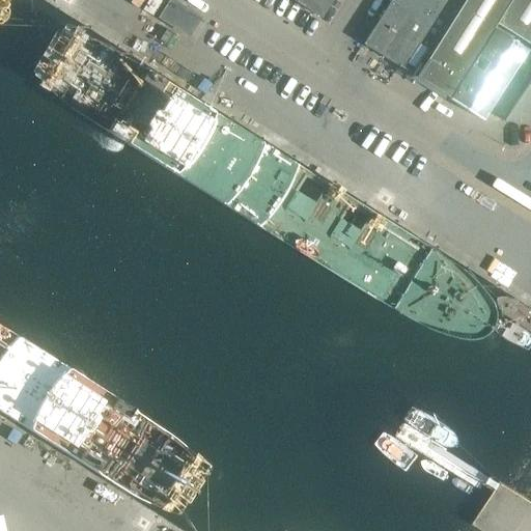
[(188,35),(195,24),(199,17),(172,0),(168,0),(159,17),(188,35)]
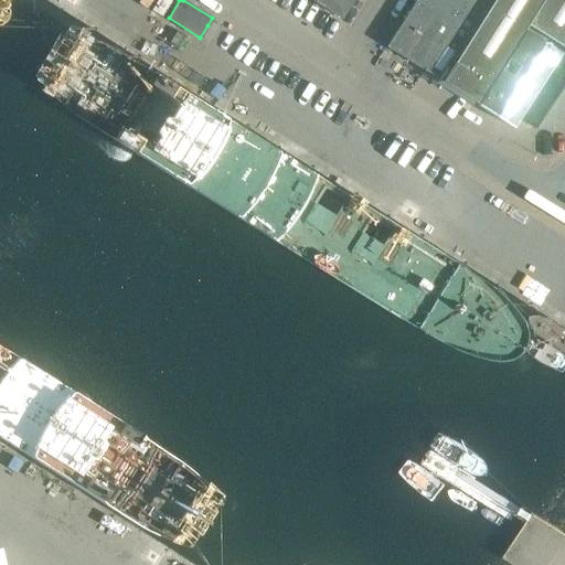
[(311,0),(312,0),(339,18),(350,0),(311,0)]
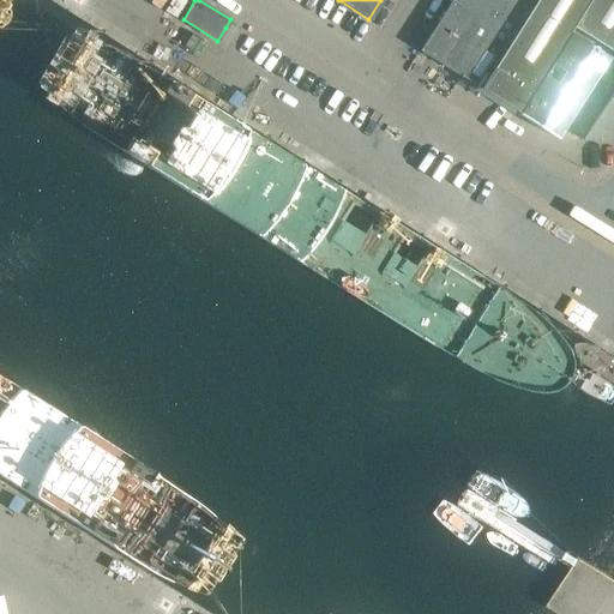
[(470,14),(491,28),(501,11),(483,0),(451,0),(450,2),(470,14)]
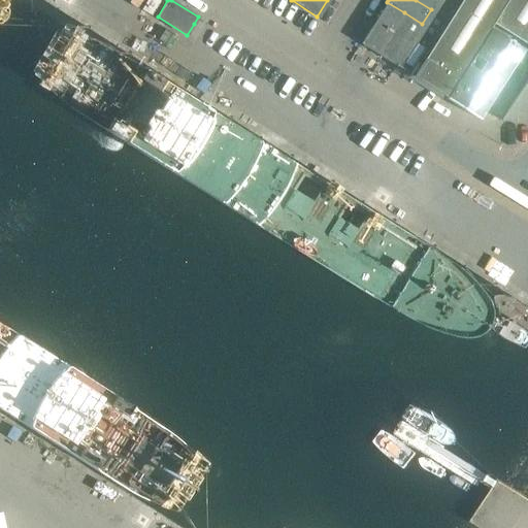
[(449,21),(413,76),(428,87),(442,95),(446,97),(489,28),(492,23),(527,45),(527,42),(527,0),(461,0),(457,6),(449,21)]
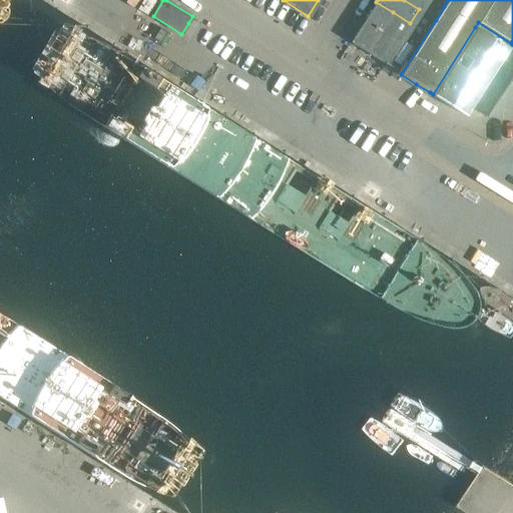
[(404,0),(419,9),(436,20),(444,6),(434,0),(404,0)]
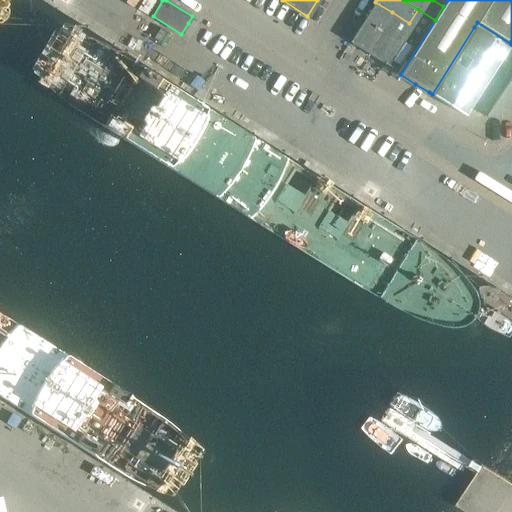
[(392,12),(375,2),(350,42),(366,53),(392,12)]
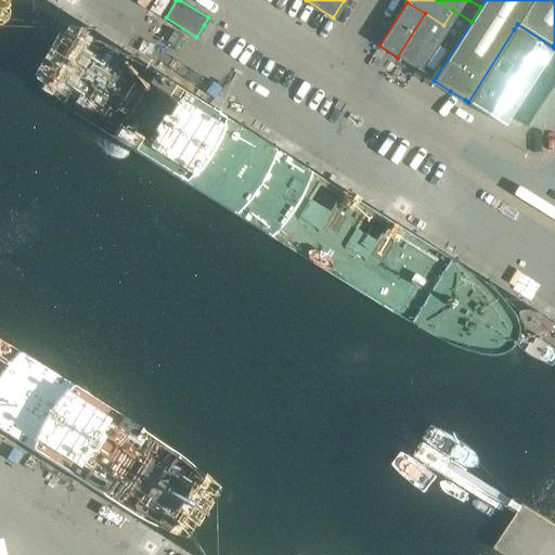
[(415,68),(434,80),(472,22),(453,10),(443,25),(415,68)]
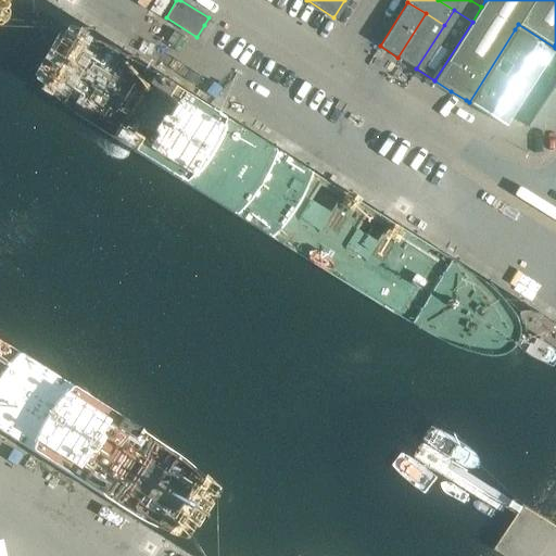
[(397,58),(416,68),(444,25),(426,13),(397,58)]
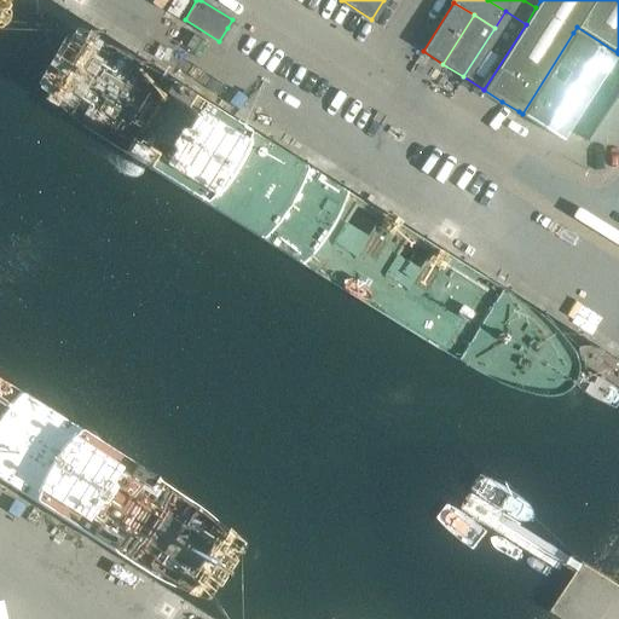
[(522,115),(561,140),(613,58),(574,33),(522,114),(522,115)]
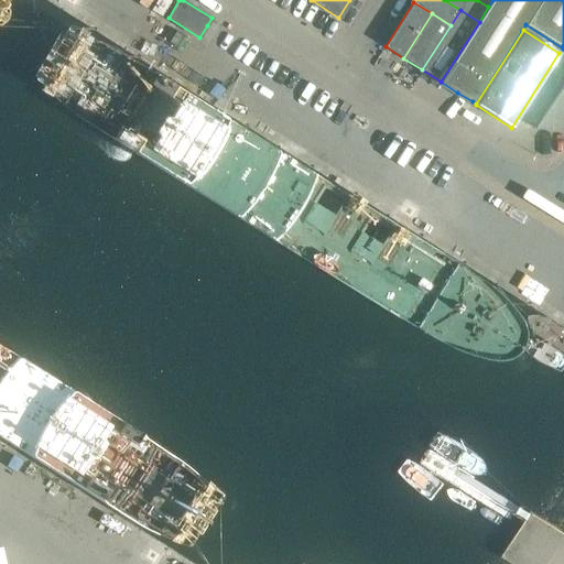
[(534,128),(534,129),(563,130),(563,83),(535,128),(534,128)]
